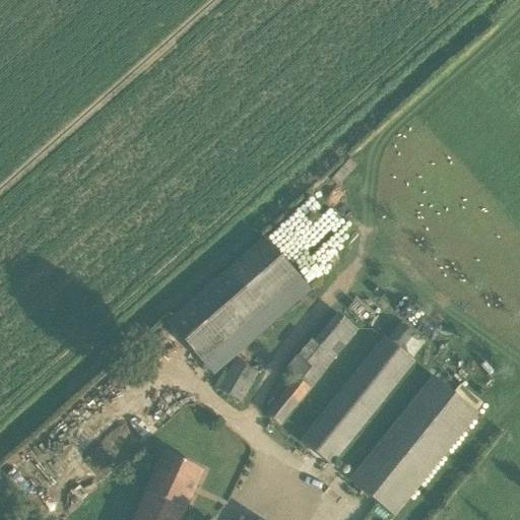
[(202,363),(213,352),(224,367),(287,311),(275,298),(299,277),(264,238),(167,323),(202,363)]
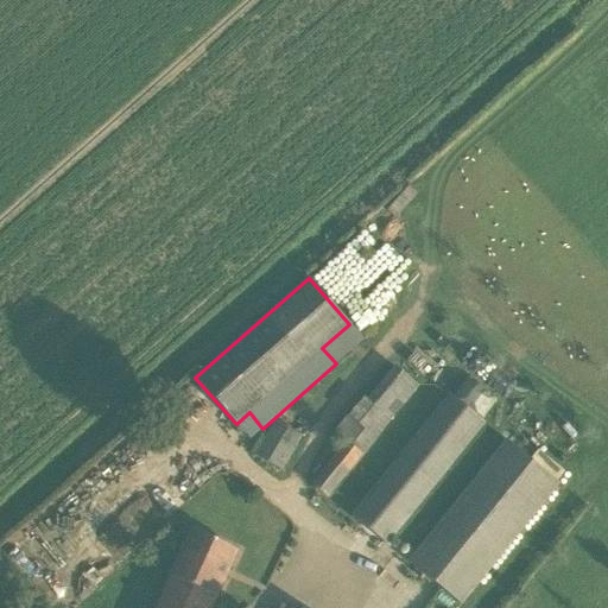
[(311,483),(328,498),(418,387),(394,366),(366,400),(362,397),(334,431),(346,442),(311,483)]
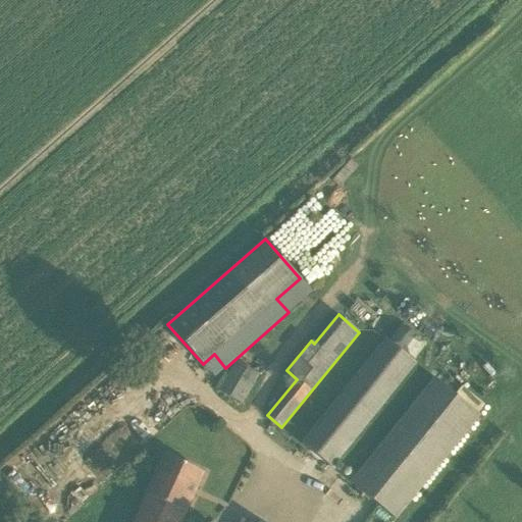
[(332,468),(416,364),(384,340),(302,444),(332,468)]
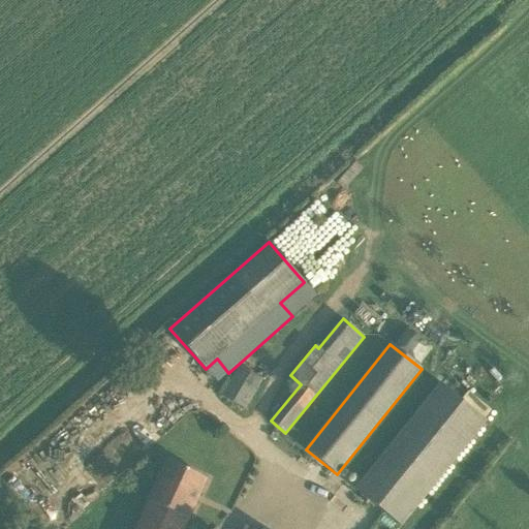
[(487,423),(439,384),(354,488),(403,527),(487,423)]
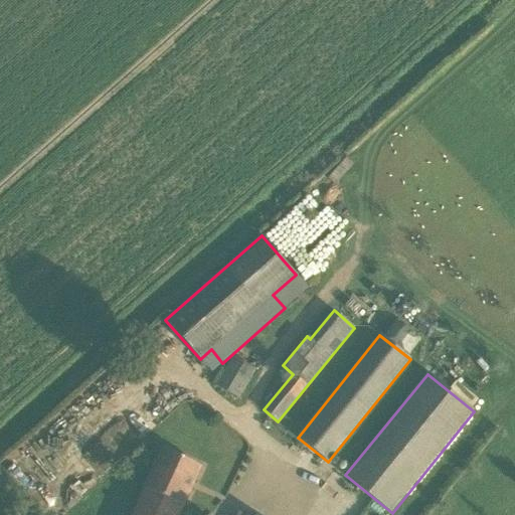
[(178,514),(201,468),(162,449),(131,514),(178,514)]
